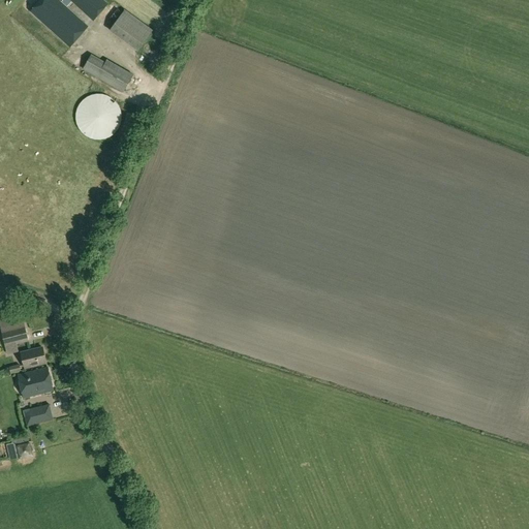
[(58,0),(41,0),(31,11),(70,48),(89,28),(58,0)]
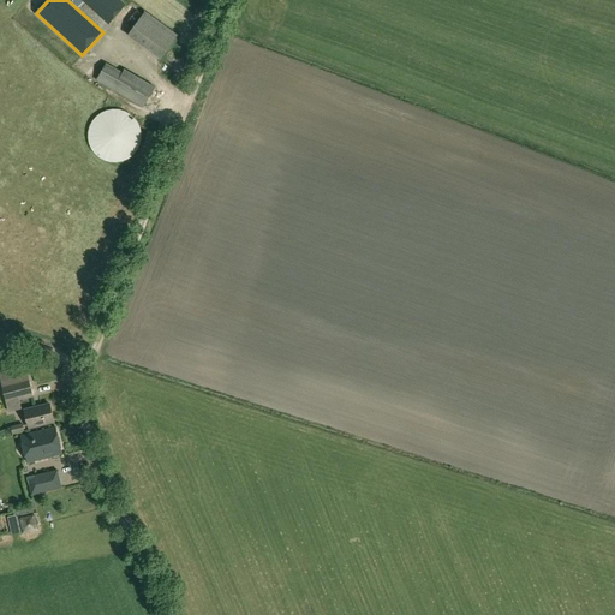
[(82,0),(109,25),(127,6),(120,0),(82,0)]
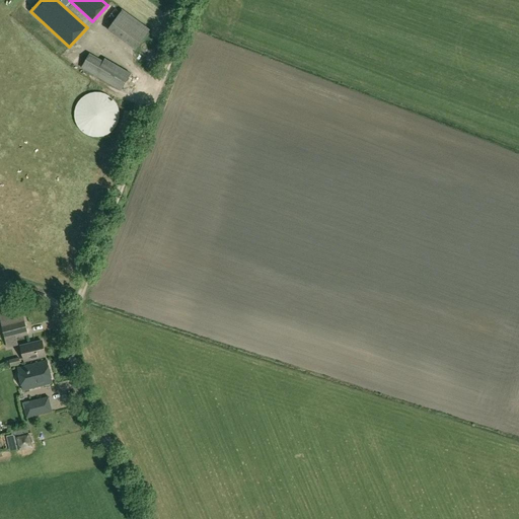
[(150,30),(123,10),(108,30),(136,50),(150,30)]
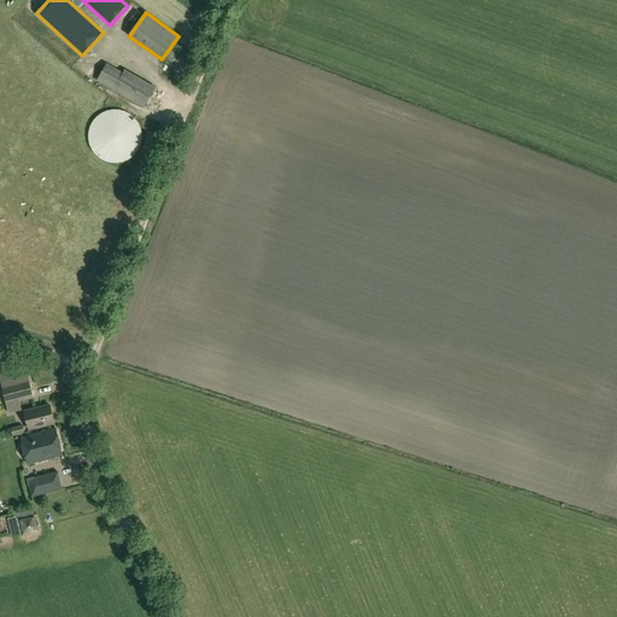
[(107,65),(98,81),(145,109),(157,88),(125,71),(123,74),(107,65)]
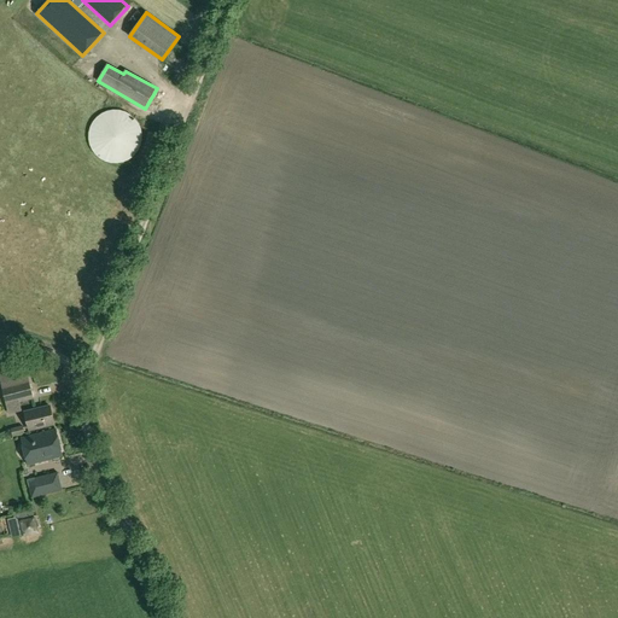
[(34,398),(28,371),(27,368),(0,374),(0,378),(1,385),(6,406),(34,398)]
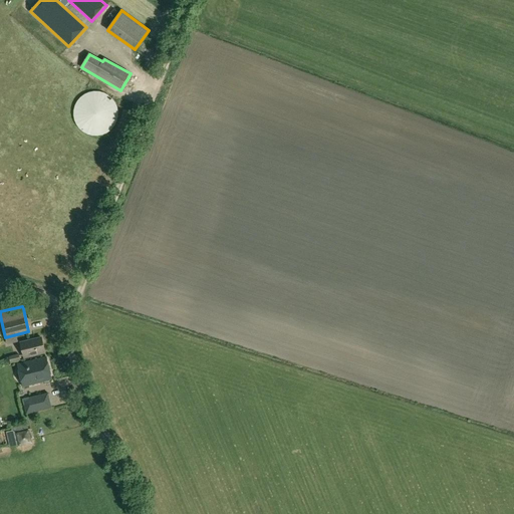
[(45,352),(42,338),(21,343),(24,357),(45,352)]
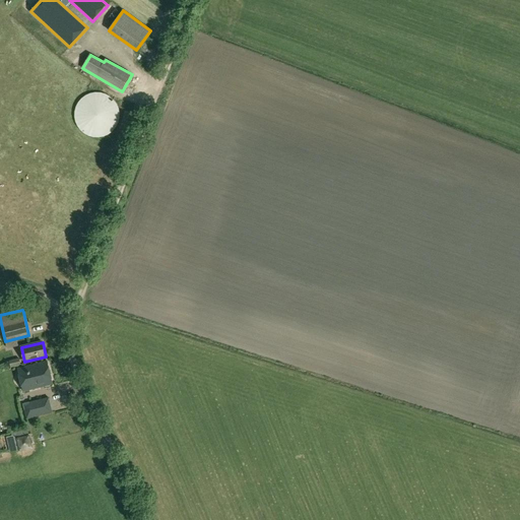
[(53,385),(48,362),(18,369),(23,392),(53,385)]
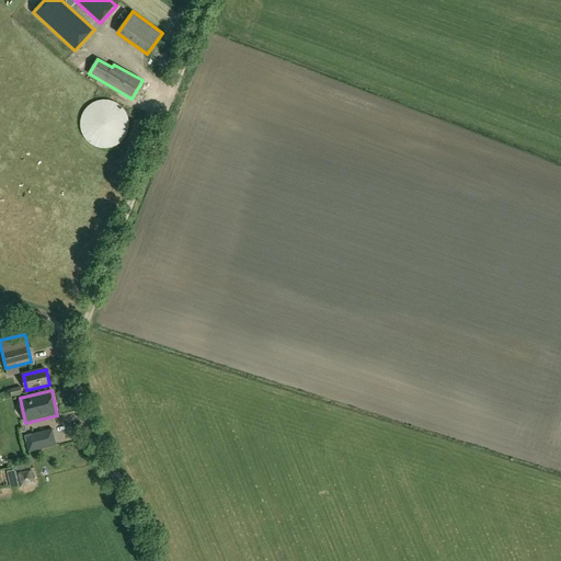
[(53,430),(32,434),(34,442),(26,443),(29,451),(42,448),(56,445),(53,430)]
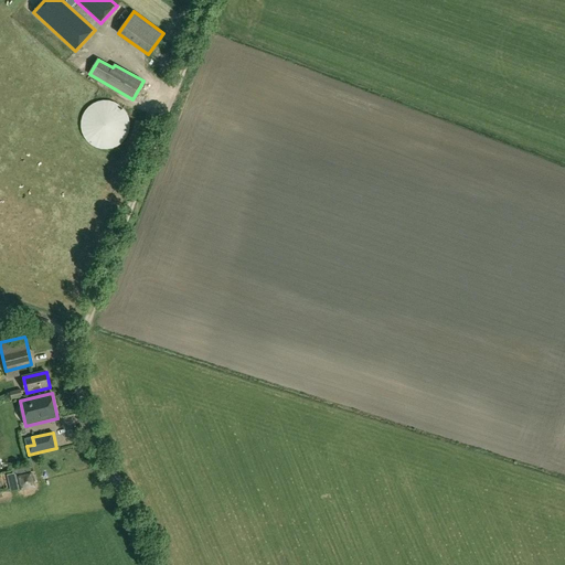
[(32,486),(28,466),(18,468),(23,488),(32,486)]
